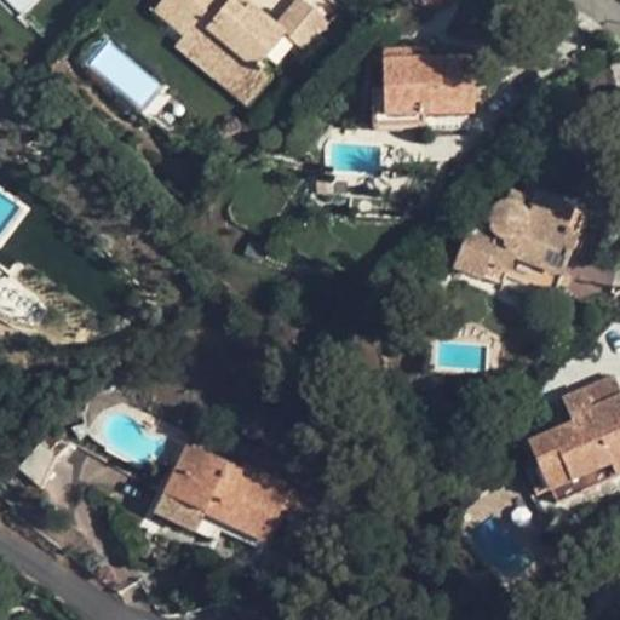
[(270,30),(244,7),(237,13),(223,0),(162,0),(155,10),(184,35),(224,69),(247,59),(257,68),(281,39),(299,53),(320,29),(291,6),(270,30)]
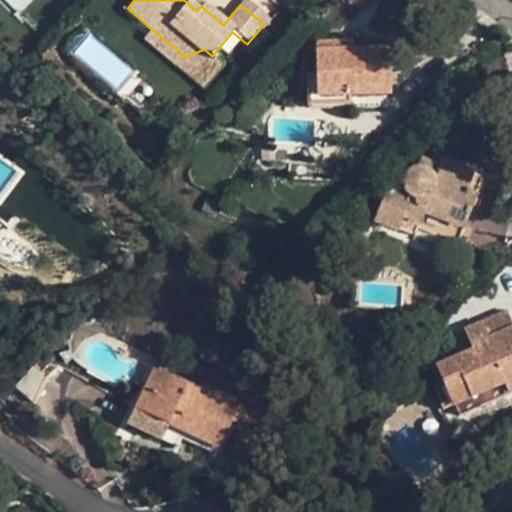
[(185,57),(152,29),(145,38),(179,66),(185,57)]
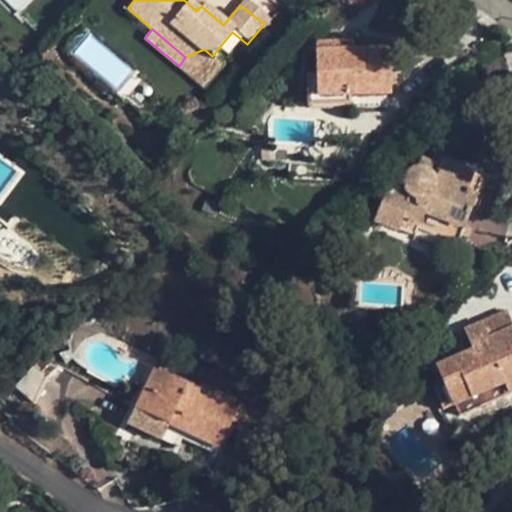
[(354,42),(343,43),(344,51),(354,50),(354,42)]
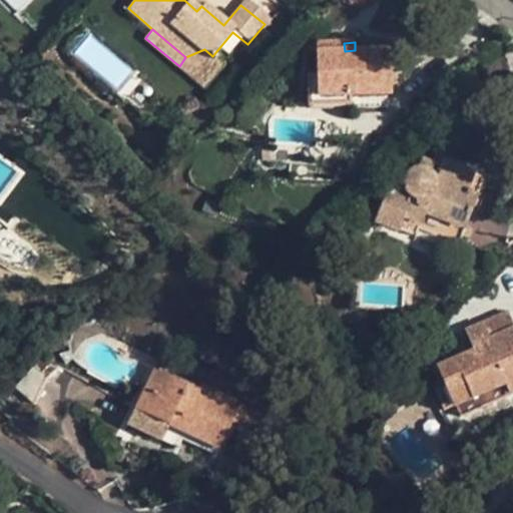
[(355,50),(345,51),(344,43),(319,44),(319,74),(311,75),(311,95),(392,92),(391,49),(355,50)]
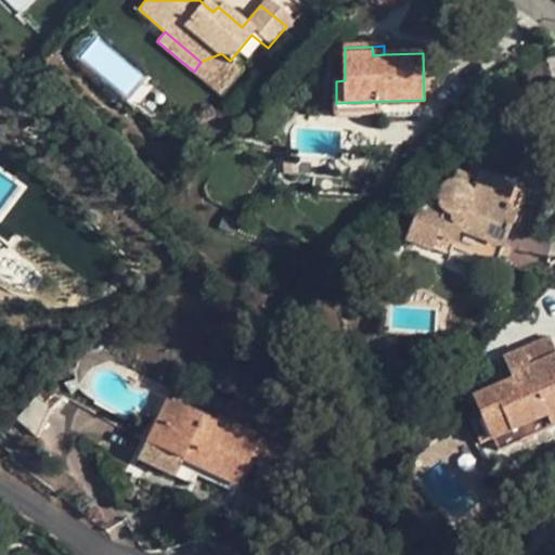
[(230,61),(221,53),(201,62),(194,72),(222,95),(242,72),(230,61)]
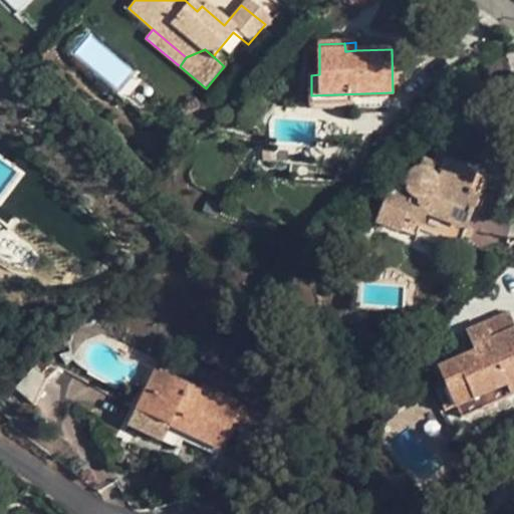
[(442,163),(424,157),(421,166),(422,166),(426,166),(429,167),(431,168),(434,170),(436,173),(438,175),(442,163)]
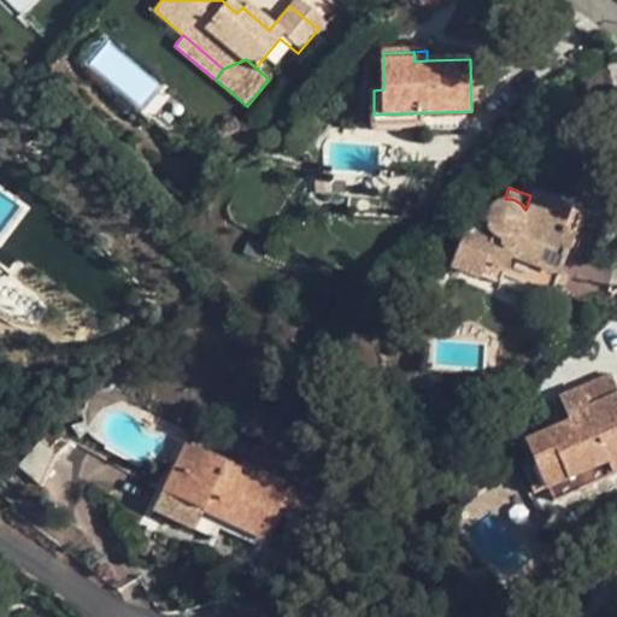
[(451,265),(529,295),(533,287),(552,294),(575,235),(563,230),(571,207),(532,193),(530,195),(526,210),(523,207),(521,204),(517,201),(515,200),(511,199),(506,199),(505,199),(501,199),(499,201),(494,203),(492,205),(489,207),(487,212),(486,215),(486,217),(486,219),(476,216),(474,222),(469,219),(451,265)]
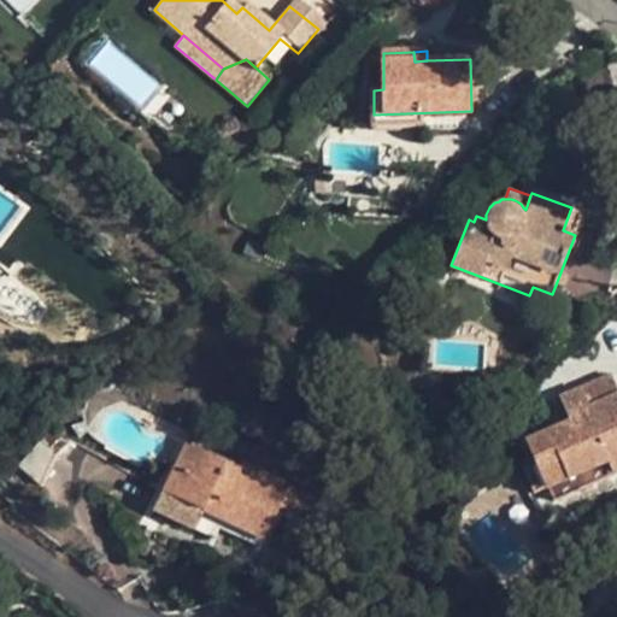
[(415,329),(413,316),(397,317),(397,329),(415,329)]
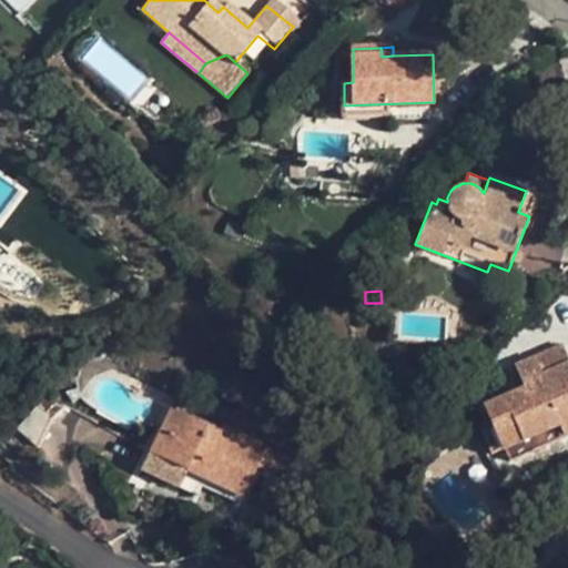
[(382,303),(365,303),(365,315),(382,315),(382,303)]
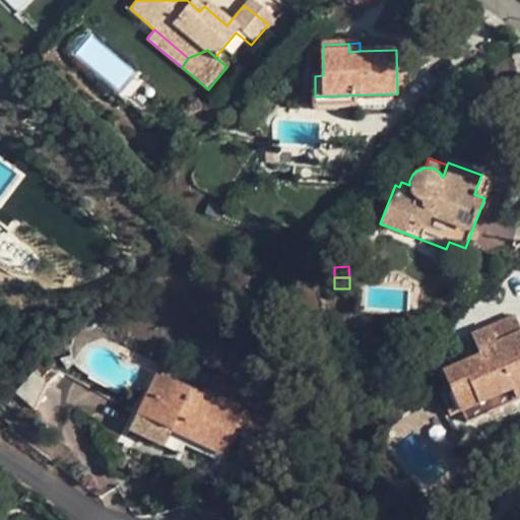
[(456,400),(461,411),(494,398),(513,390),(516,398),(519,396),(519,327),(515,315),(486,327),(494,342),(478,349),(480,354),(444,370),(447,378),(456,400)]
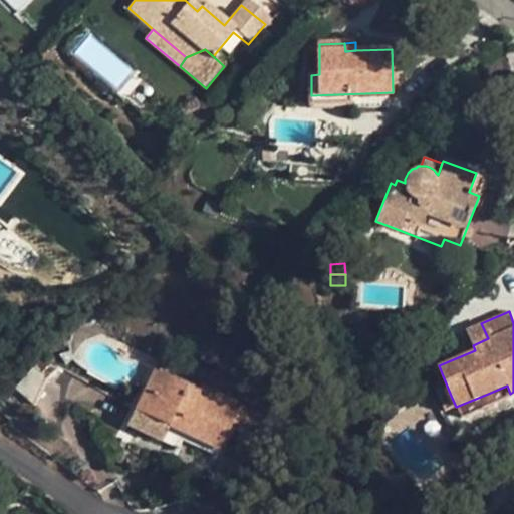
[(488,338),(481,323),(466,330),(473,345),(488,338)]
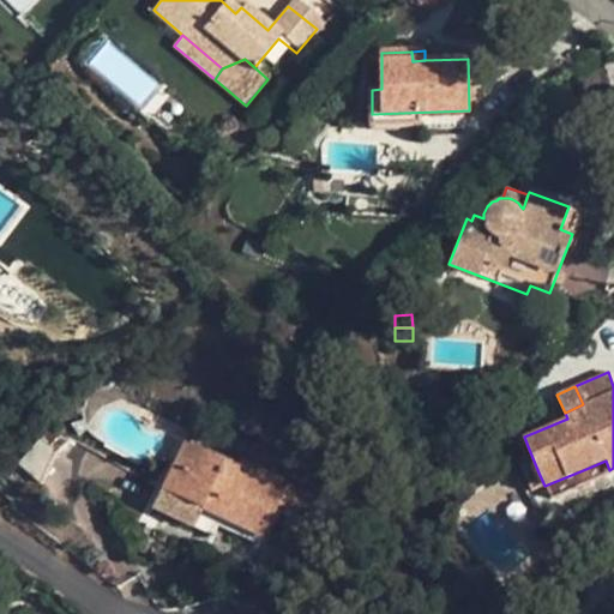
[(55,455),(40,440),(18,463),(42,485),(55,455)]
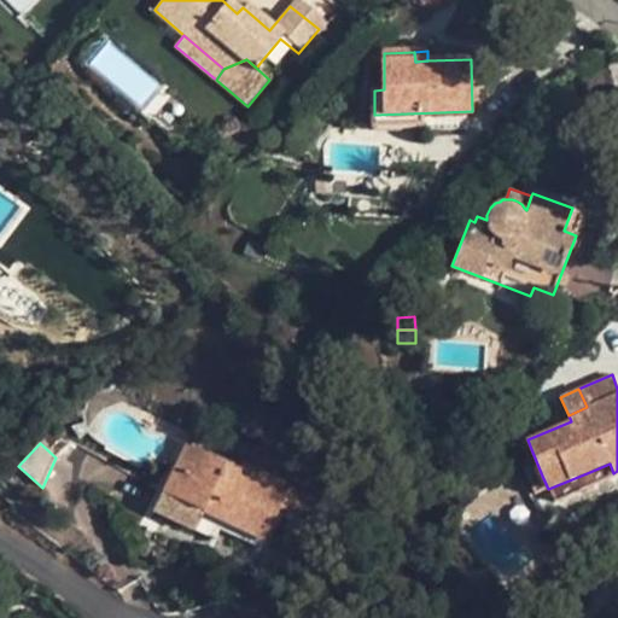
[(242,470),(188,443),(155,511),(216,540),(221,529),(261,549),(281,507),(293,513),(303,493),(291,488),(292,484),(261,470),(258,477),(242,470)]
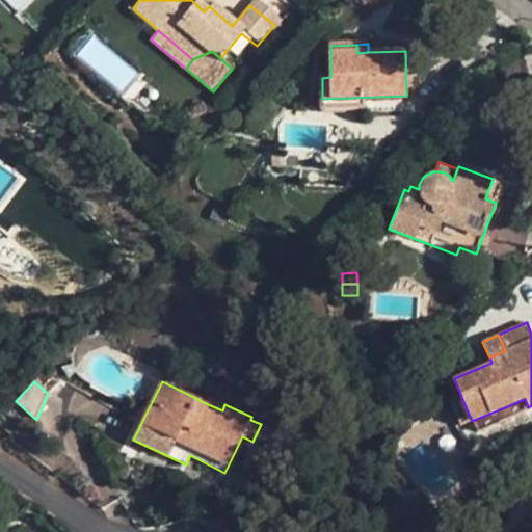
[(454,414),(467,409),(457,387),(445,392),(454,414)]
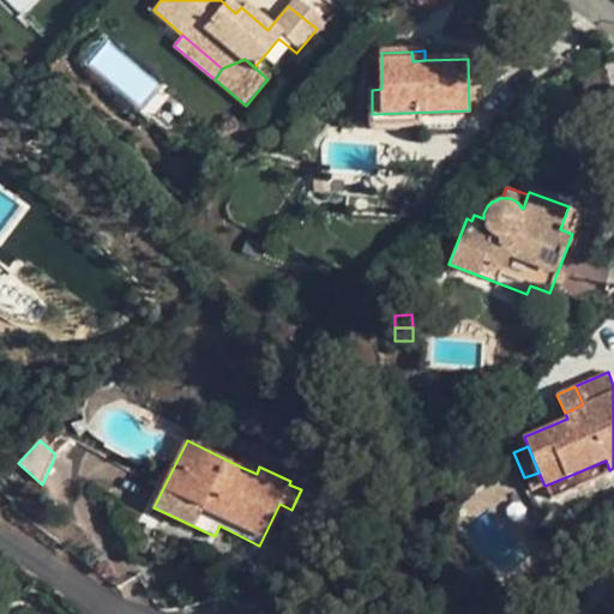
[(259,467),(242,459),(240,467),(257,474),(259,467)]
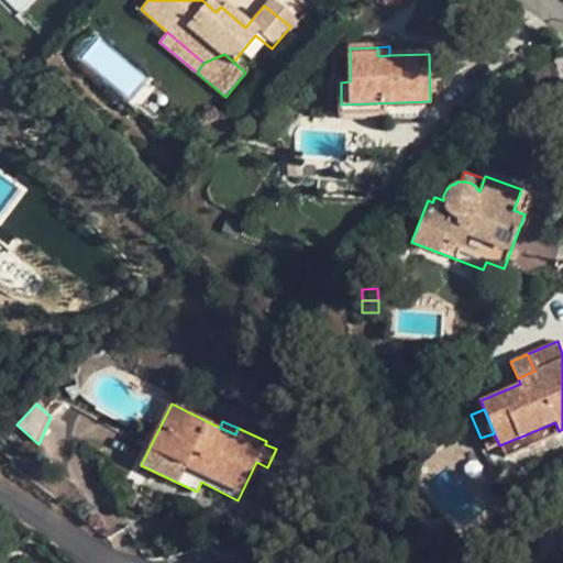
[(559,431),(555,422),(534,431),(539,441),(559,431)]
